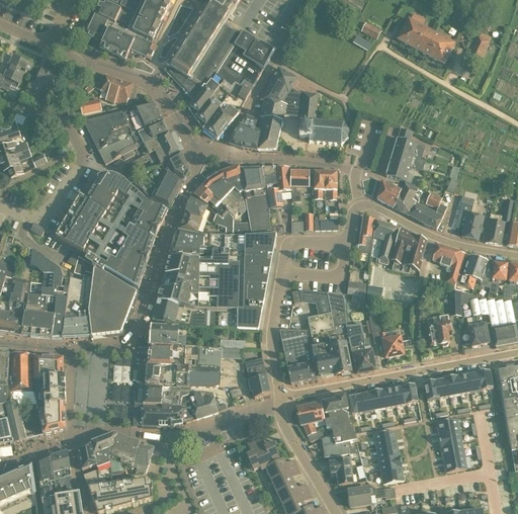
[(125,20),(130,11),(120,7),(121,7),(105,0),(100,0),(85,31),(99,37),(108,17),(114,20),(116,16),(125,20)]
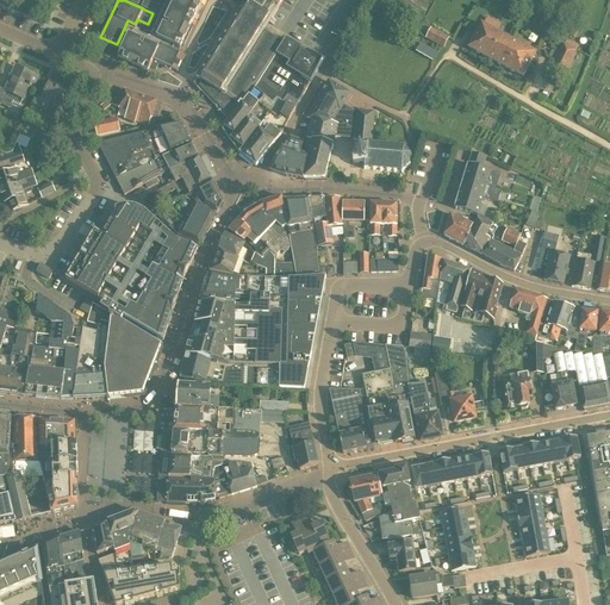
[(166,0),(149,35),(130,25),(117,54),(147,68),(150,62),(155,64),(157,60),(176,68),(184,51),(178,49),(199,0),(166,0)]
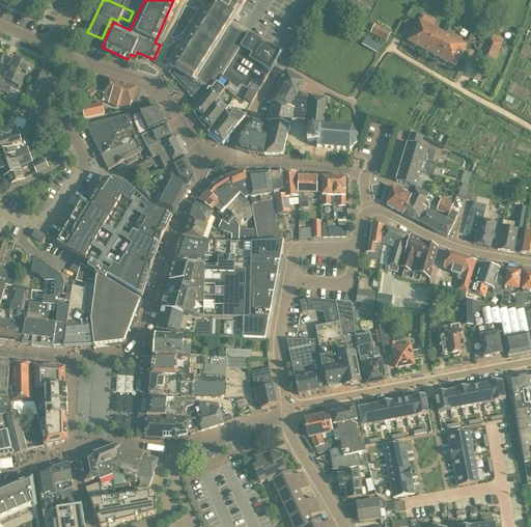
[(238,18),(240,15),(236,12),(243,3),(242,3),(244,0),(211,0),(238,18)]
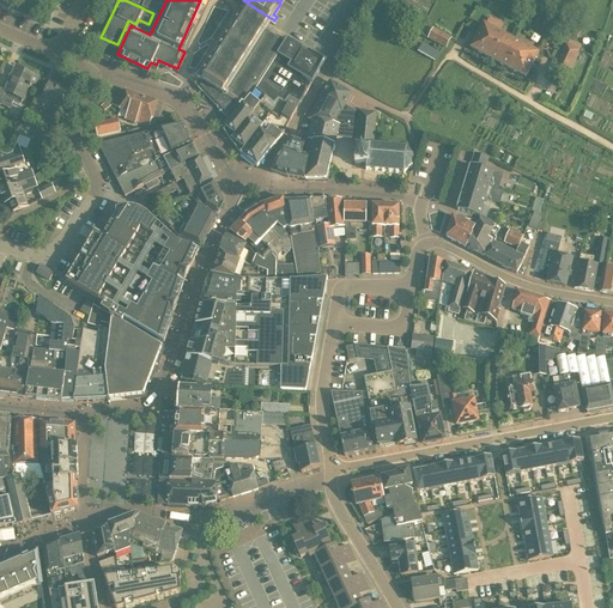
[(284,38),(275,34),(240,10),(195,80),(234,113),(225,122),(236,131),(232,134),(244,144),(241,149),(258,162),(285,127),(296,107),(323,59),(286,35),(284,38)]
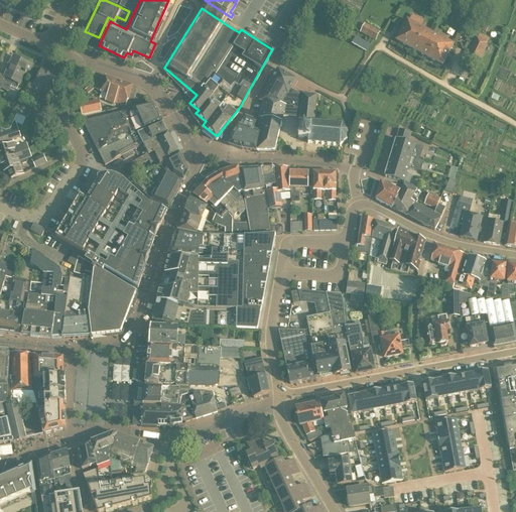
[(419,49),(431,28),(421,23),(424,18),(411,11),(409,16),(408,15),(396,37),(419,49)]
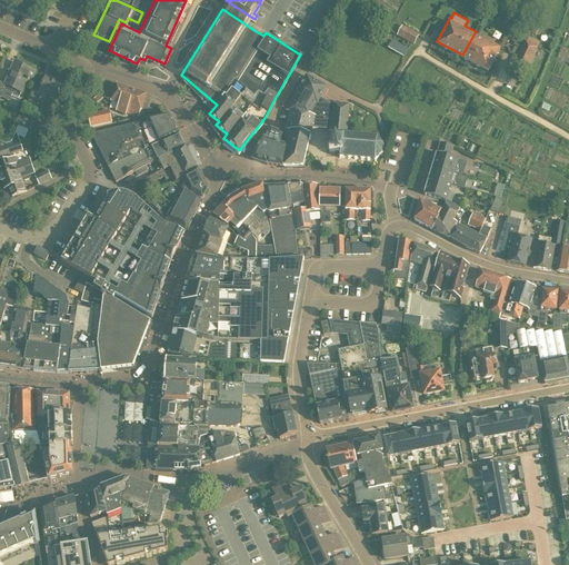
[(413,41),(419,31),(402,22),(397,32),(413,41)]
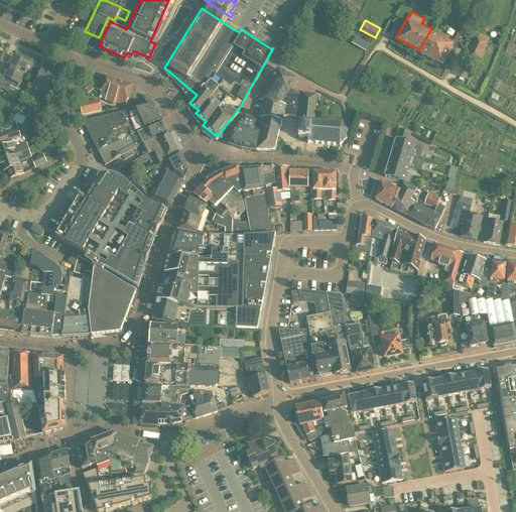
[(431,28),(419,49),(443,61),(455,40),(431,28)]
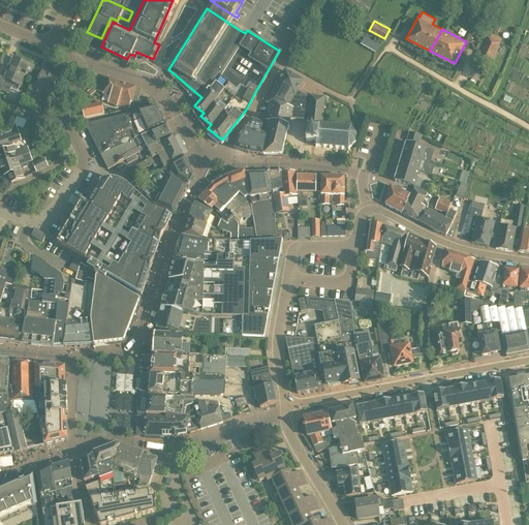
[(375,49),(379,41),(364,32),(360,39),(375,49)]
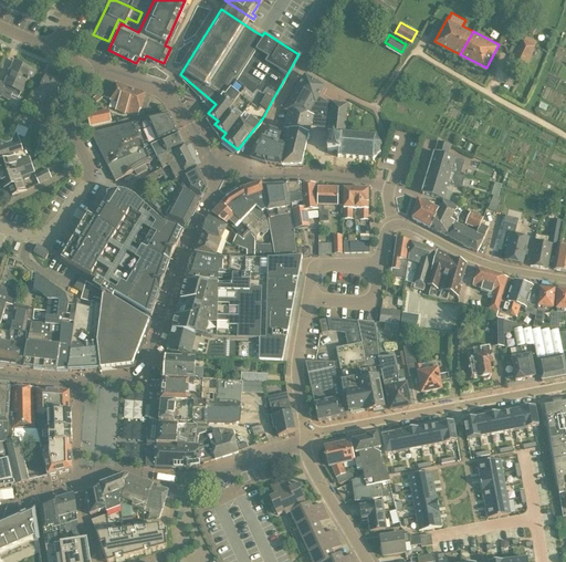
[(509,62),(522,69),(535,42),(522,35),(509,62)]
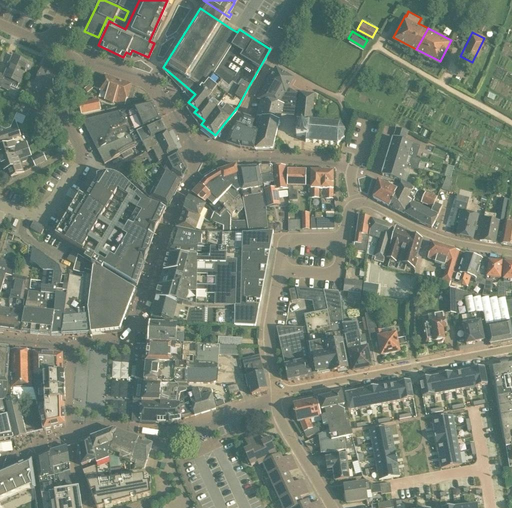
[(27,70),(31,61),(13,53),(4,73),(0,70),(0,82),(8,86),(11,80),(17,83),(24,69),(27,70)]
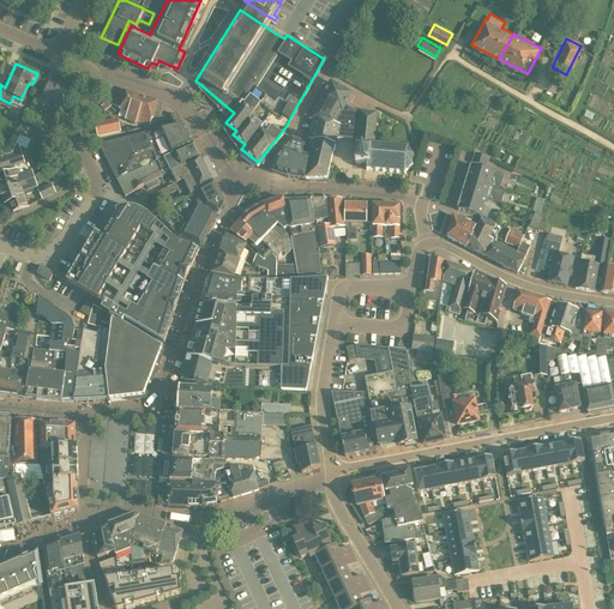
[(61,103),(68,89),(55,82),(56,80),(49,78),(42,94),(37,91),(32,102),(34,103),(28,116),(42,124),(47,113),(44,112),(46,108),(50,97),(61,103)]
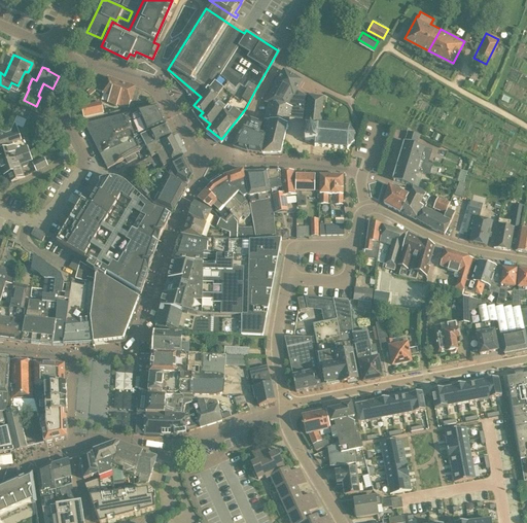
[(348,124),(320,121),(322,94),(308,93),(308,96),(291,86),(296,76),(279,67),(261,98),(269,100),(267,106),(288,111),(288,114),(307,115),(305,137),(316,137),(316,142),(346,144),(353,139),(354,131),(348,124)]
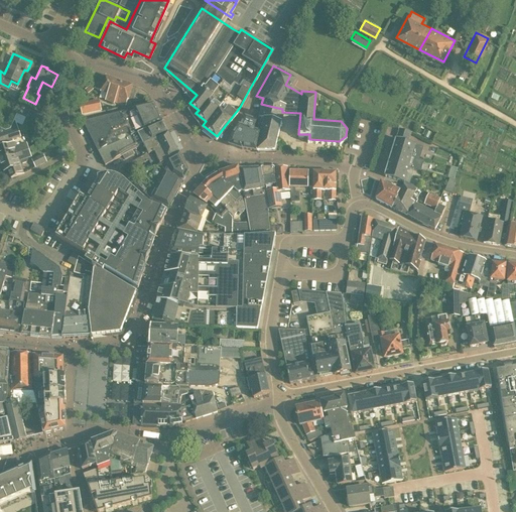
[(124,101),(131,83),(101,73),(94,86),(108,90),(106,98),(114,100),(114,98),(124,101)]
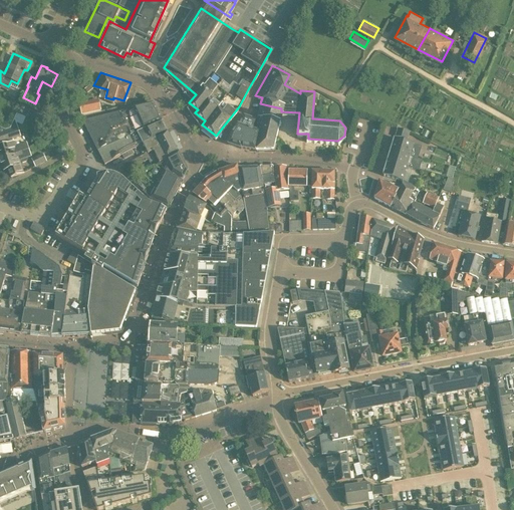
[(82,109),(95,107),(93,97),(80,100),(82,109)]
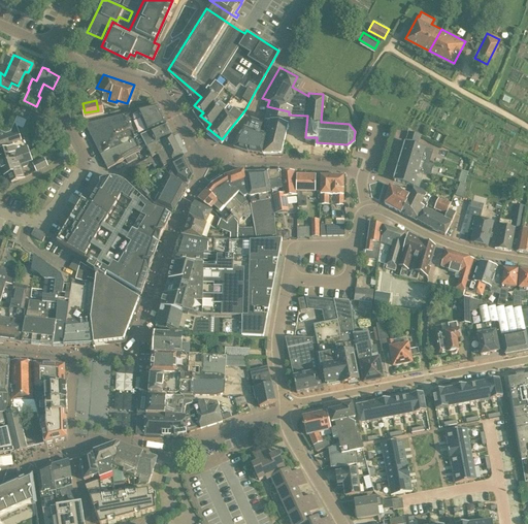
[(140,134),(166,123),(166,122),(157,102),(87,121),(101,152),(116,144),(140,134)]
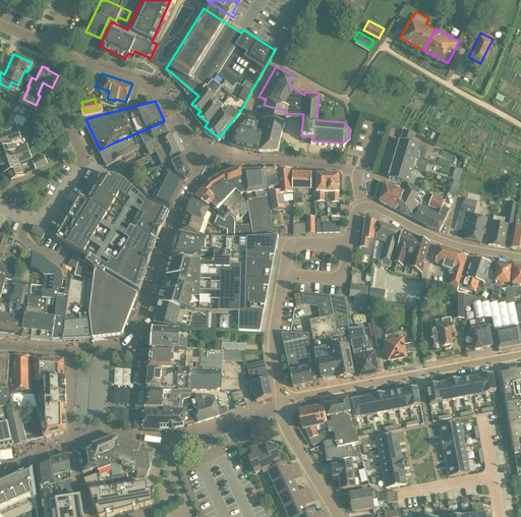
[(26,115),(31,106),(21,102),(16,111),(26,115)]
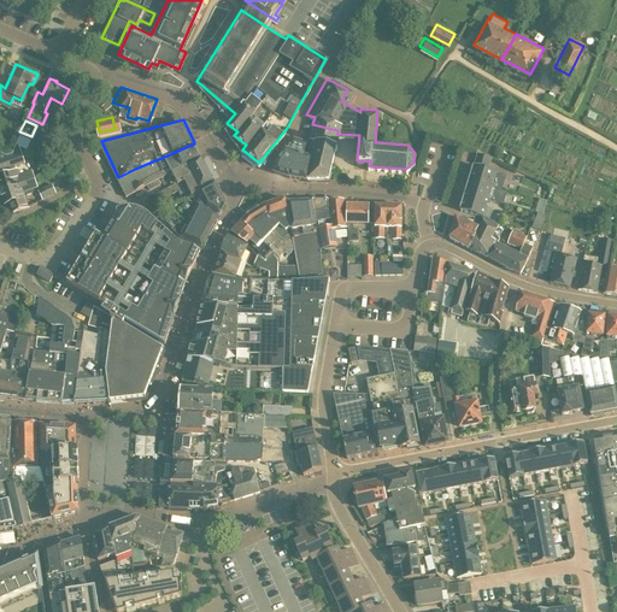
[(338,134),(338,130),(312,124),(310,136),(316,137),(315,143),(309,142),(306,152),(312,153),(307,176),(318,176),(318,175),(328,175),(338,134)]
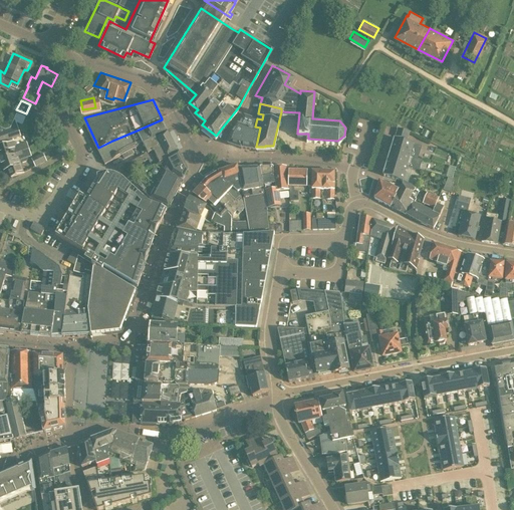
[(245,151),(254,151),(257,129),(252,126),(254,115),(244,113),(231,133),(227,142),(245,151)]
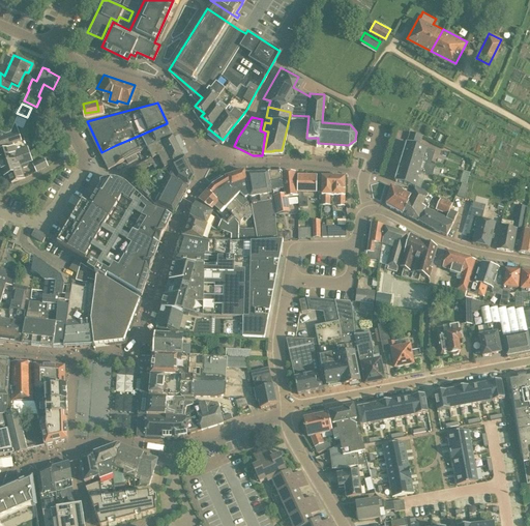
[(0,135),(4,134),(19,128),(17,122),(16,120),(13,121),(10,128),(5,130),(0,127),(0,135)]
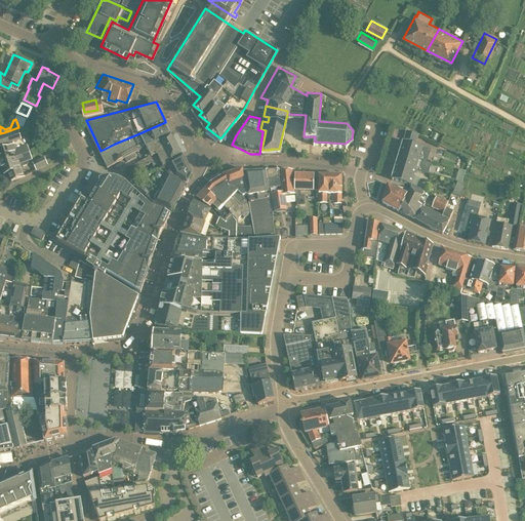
[(146,144),(170,132),(165,122),(139,133),(146,144)]
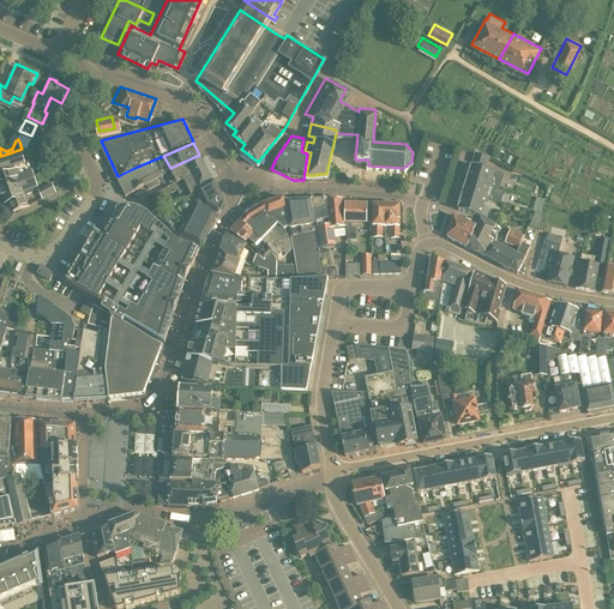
[(487,163),(489,154),(475,149),(471,158),(487,163)]
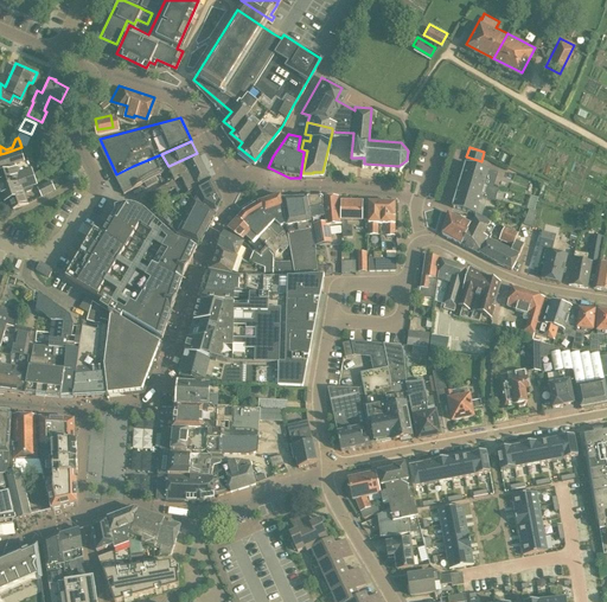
[(0,158),(0,166),(25,160),(23,152),(0,158)]
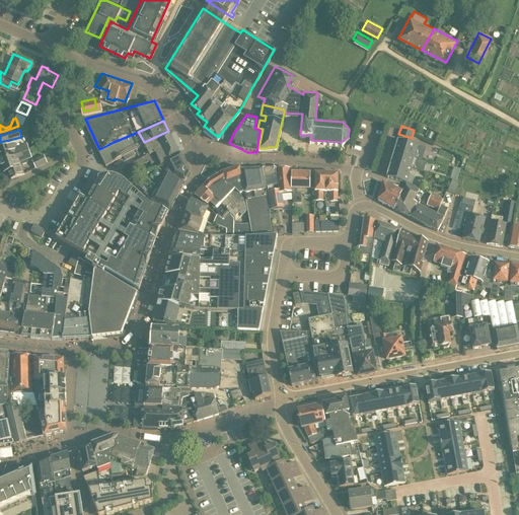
[(179,151),(168,131),(144,142),(144,144),(145,143),(148,151),(125,163),(128,169),(149,158),(153,165),(165,159),(179,151)]
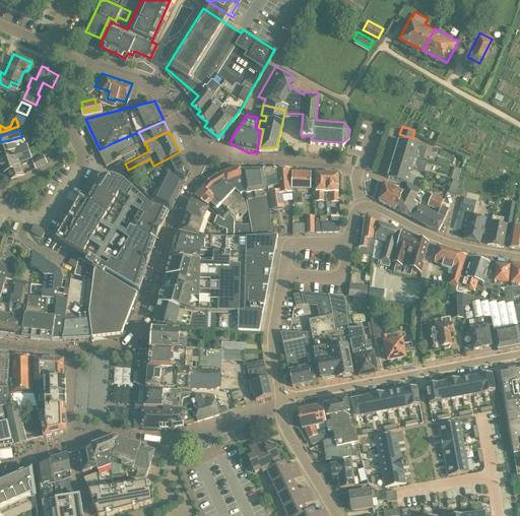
[(144,144),(144,142),(138,132),(114,142),(100,149),(106,163),(132,149),(144,144)]
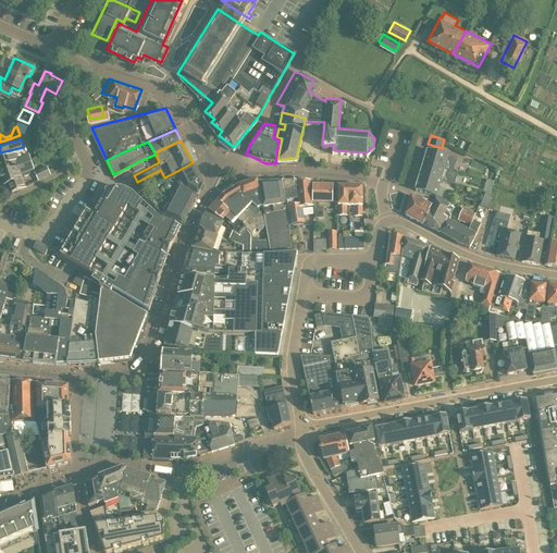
[(434,163),(453,169),(456,156),(428,147),(422,162),(433,166),(434,163)]
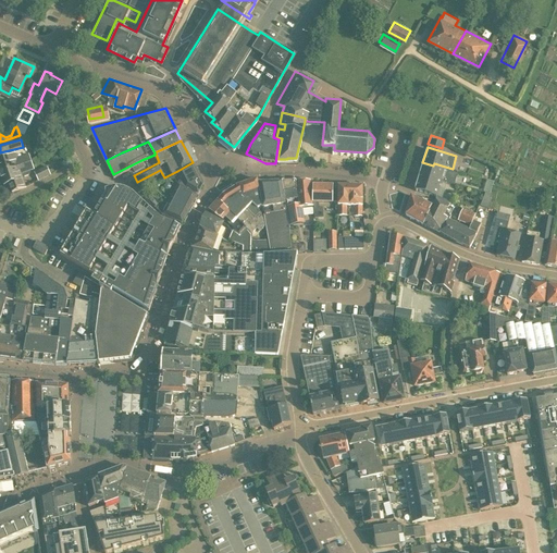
[(0,169),(32,159),(28,150),(16,155),(15,151),(0,156),(0,169)]
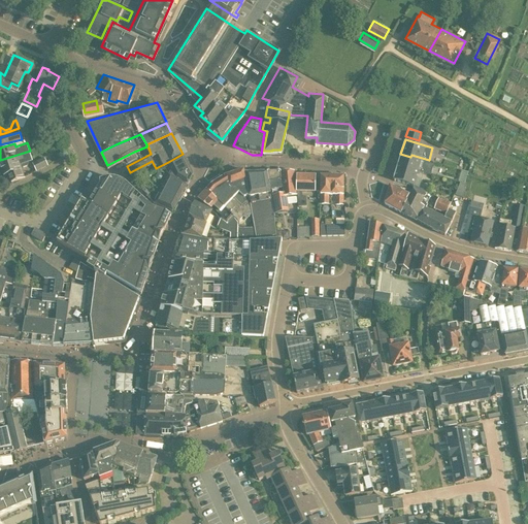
[(61,156),(69,152),(67,146),(58,151),(61,156)]
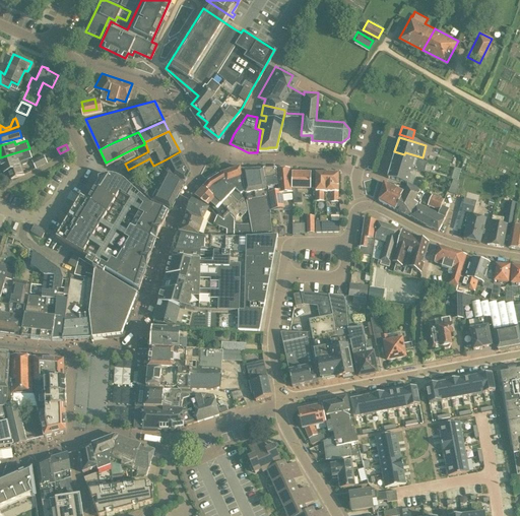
[(29,148),(0,157),(0,159),(3,169),(8,168),(10,176),(24,172),(21,164),(22,163),(22,162),(27,159),(28,157),(27,156),(31,154),(29,148)]
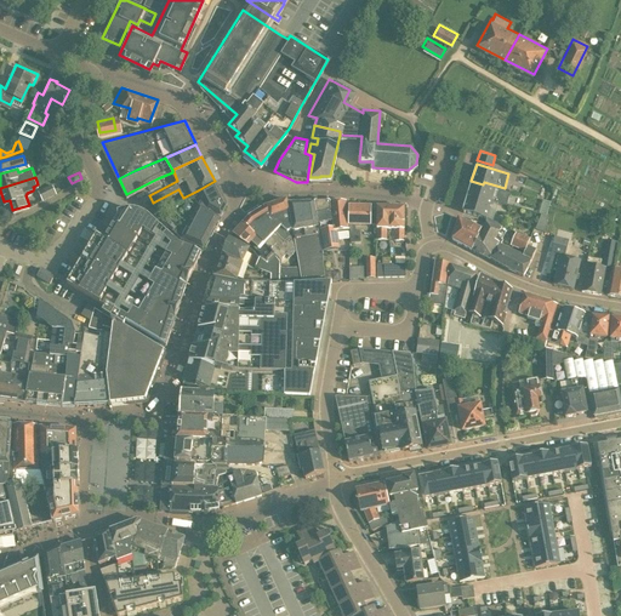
[(43,198),(56,190),(51,181),(38,187),(43,198)]
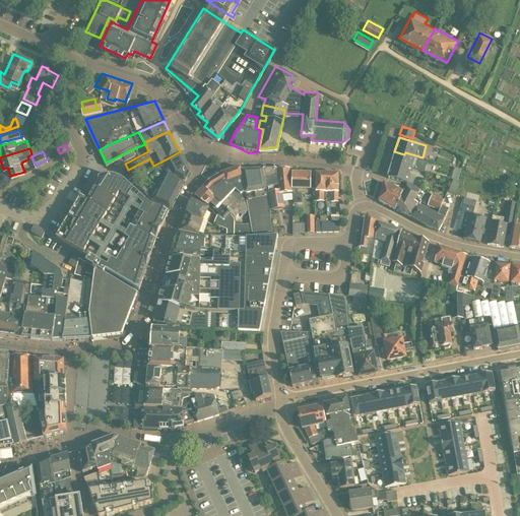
[(174,174),(183,178),(187,171),(188,166),(181,151),(180,151),(166,159),(174,174)]
